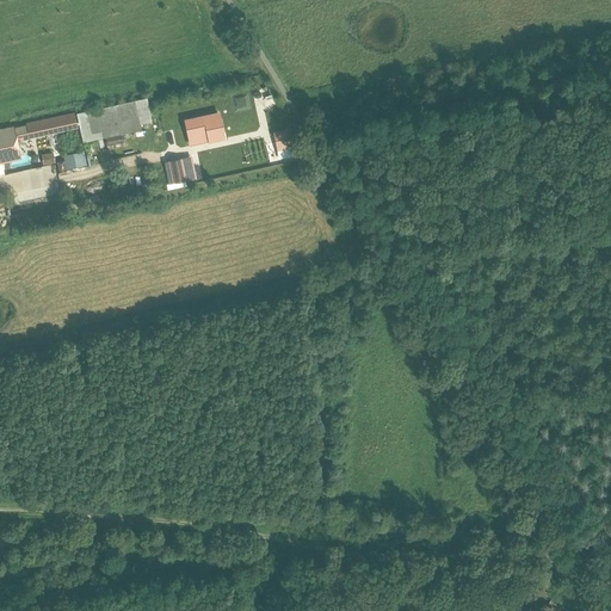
[(140,123),(152,121),(146,99),(76,115),(82,142),(105,137),(123,134),(141,129),(140,123)]
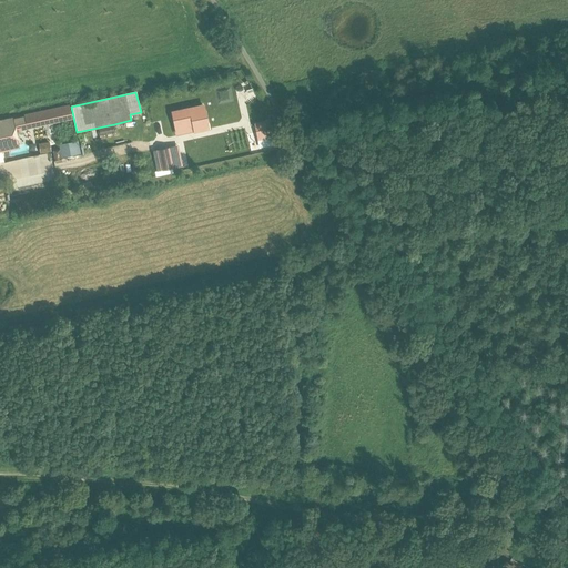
[(72,119),(70,107),(23,117),(27,129),(72,119)]
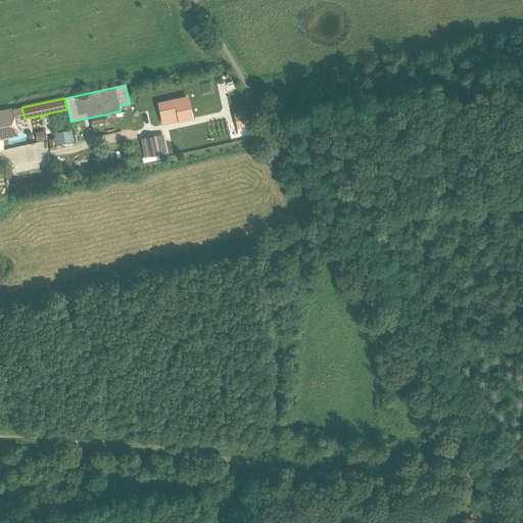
[(173,101),(159,104),(161,115),(178,112),(179,120),(185,119),(192,117),(189,105),(188,98),(173,101)]
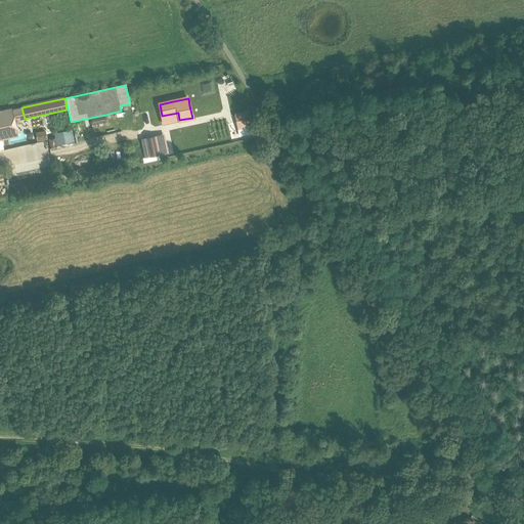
[(25,119),(22,107),(12,110),(15,121),(25,119)]
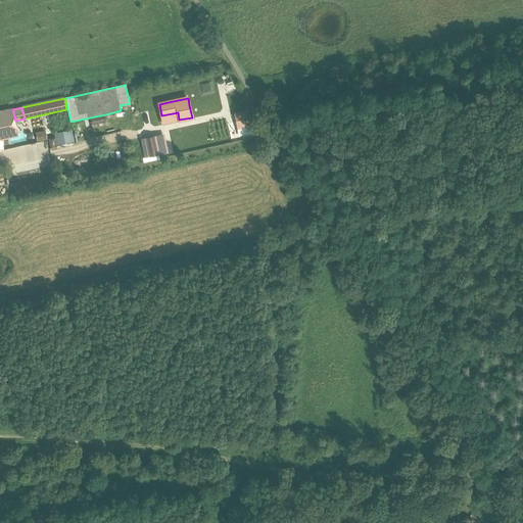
[(9,110),(0,111),(0,150),(4,150),(1,140),(18,136),(15,121),(12,109),(9,110)]
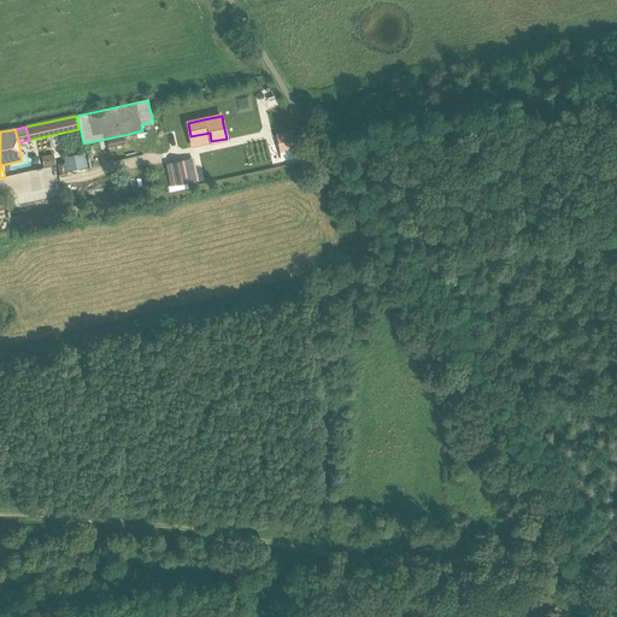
[(288,133),(277,135),(278,142),(280,150),(292,147),(289,139),(288,133)]
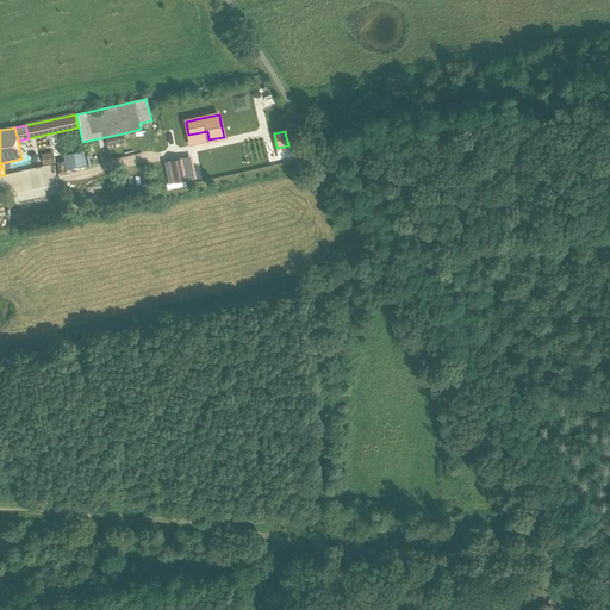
[(123,134),(105,137),(107,147),(124,142),(123,134)]
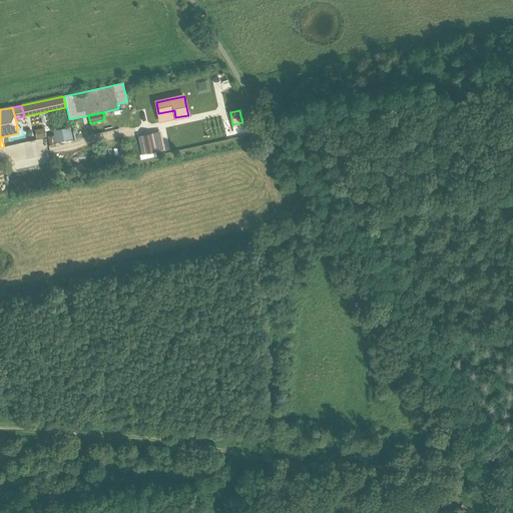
[(41,114),(32,116),(33,128),(43,127),(41,114)]
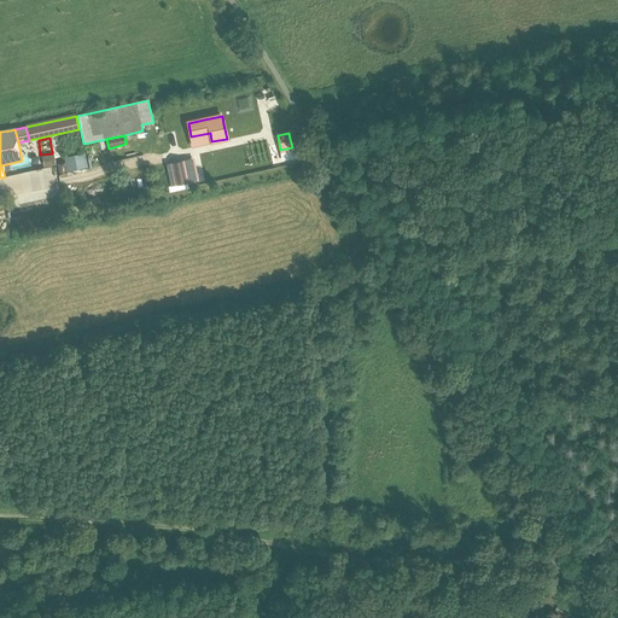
[(86,153),(66,157),(69,172),(88,168),(86,153)]
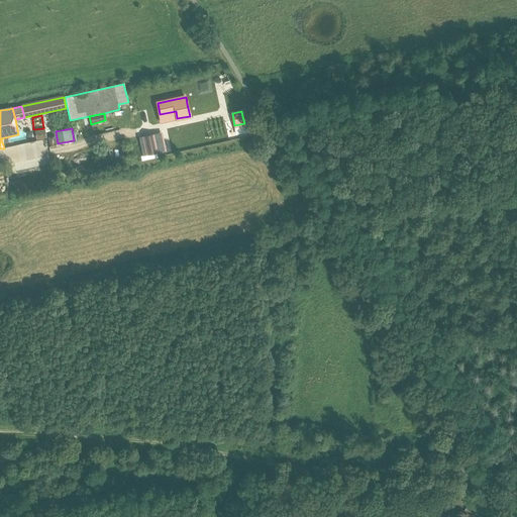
[(44,129),(36,130),(37,138),(46,137),(44,129)]
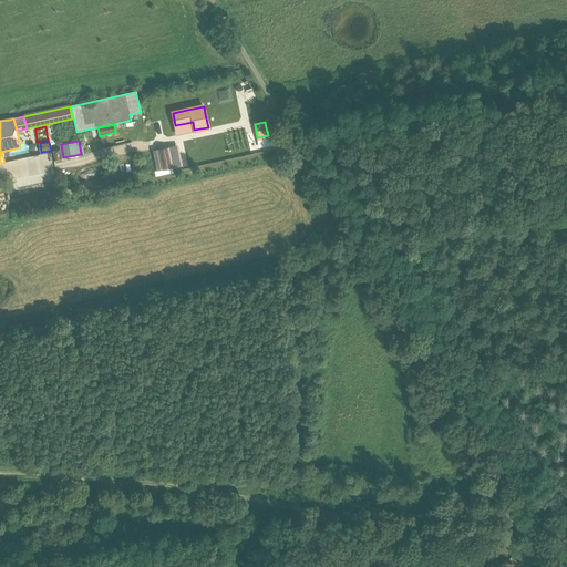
[(156,151),(153,151),(154,156),(155,161),(157,171),(160,171),(162,169),(163,169),(171,167),(182,165),(179,158),(179,156),(169,158),(168,152),(167,147),(163,148),(158,150),(156,151)]
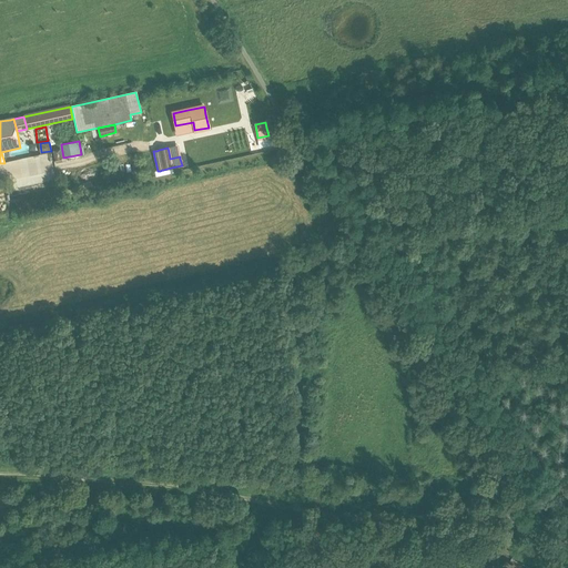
[(60,150),(53,151),(56,161),(62,160),(60,150)]
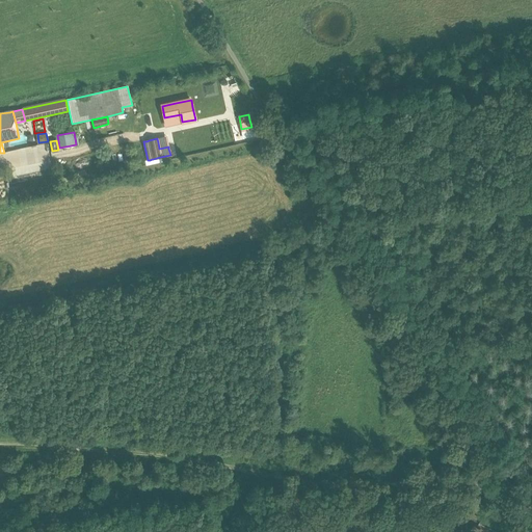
[(20,174),(36,169),(34,163),(19,167),(20,174)]
